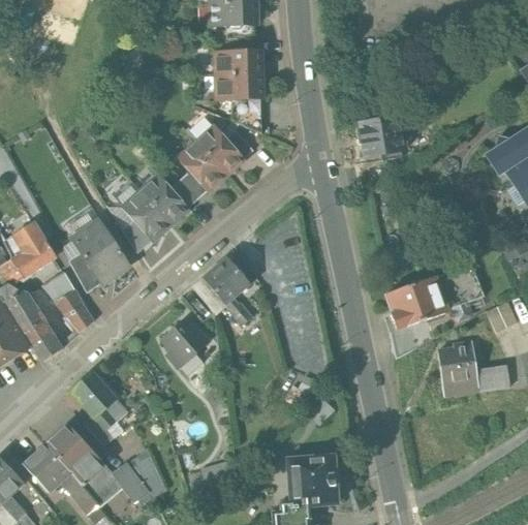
[(212,0),(212,26),(226,26),(255,25),(257,25),(256,0),(212,0)]
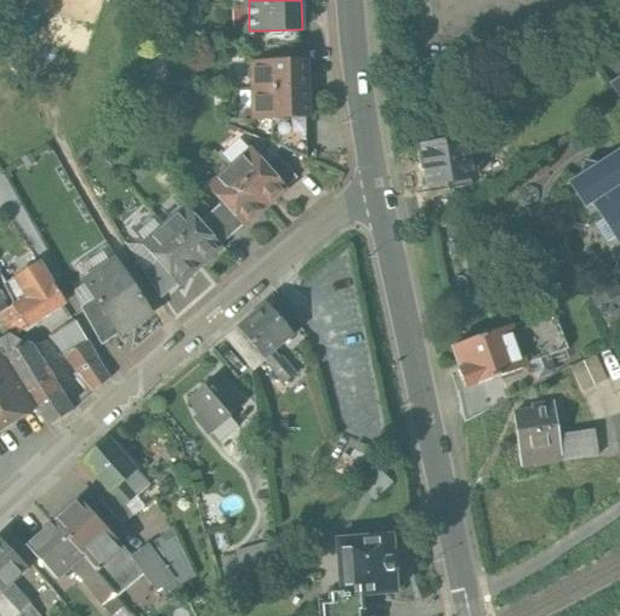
[(300,43),(300,29),(266,30),(266,43),(269,43),(300,43)]
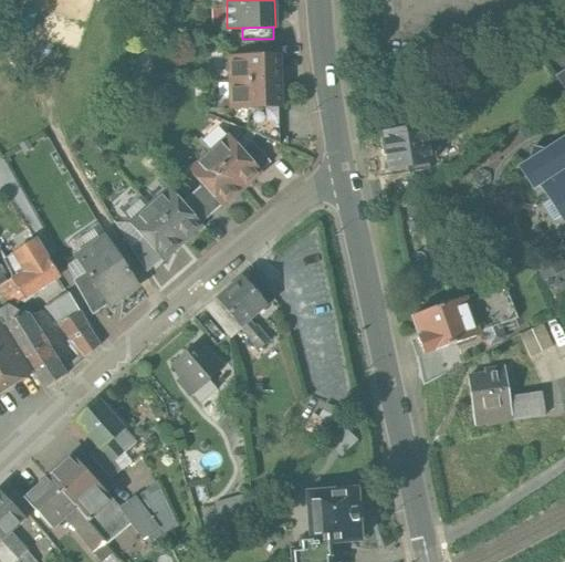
[(273,39),(246,39),(247,53),(278,52),(276,39),(273,39)]
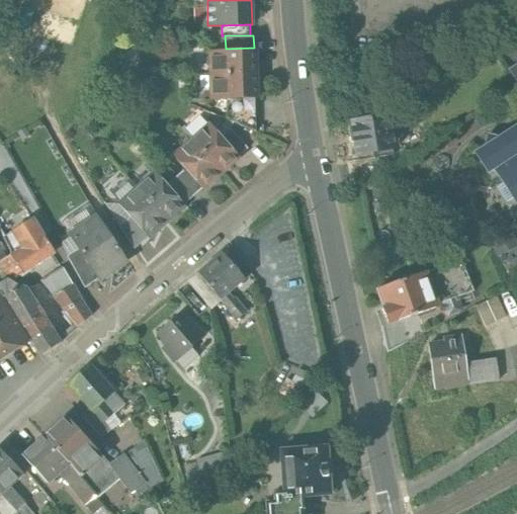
[(226,49),(211,49),(212,73),(257,71),(256,48),(226,49)]
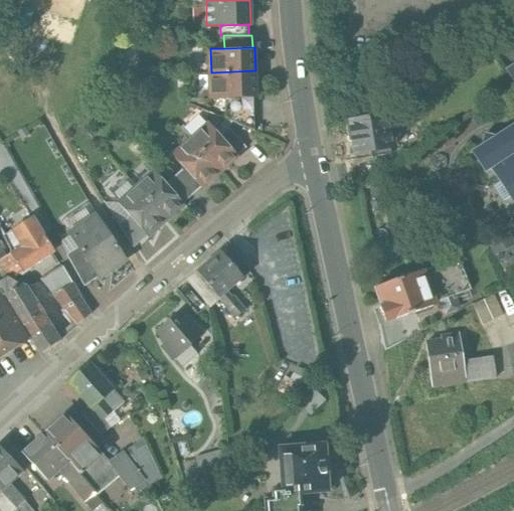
[(255,70),(211,72),(211,97),(225,97),(254,96),(257,96),(255,70)]
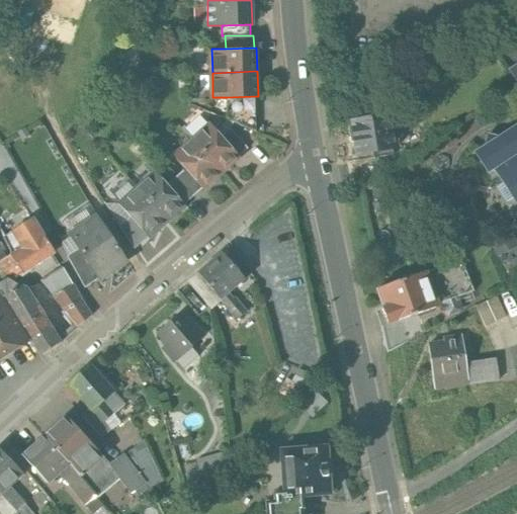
[(256,96),(227,97),(228,116),(257,130),(256,96)]
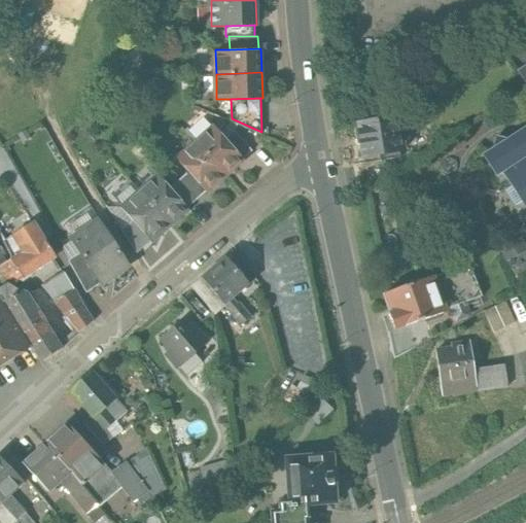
[(398,113),(359,120),(365,153),(405,146),(402,136),(408,135),(406,123),(400,124),(398,113)]
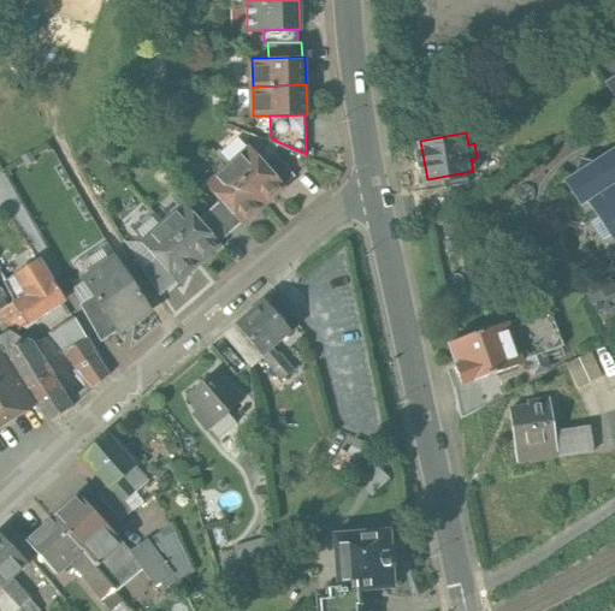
[(264,160),(250,146),(230,164),(264,203),(285,184),(264,160)]
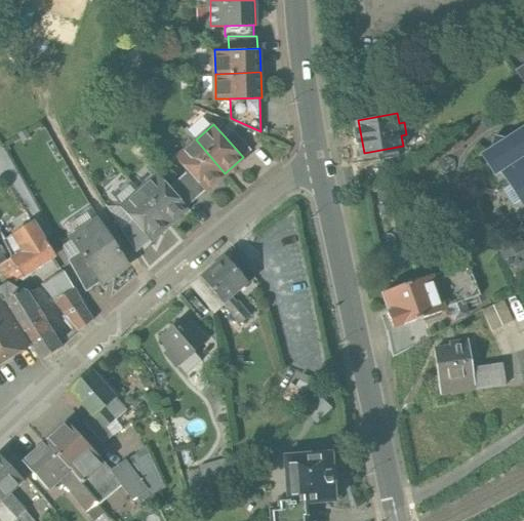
[(523,129),(522,127),(507,137),(494,134),(492,147),(483,153),(495,171),(501,167),(513,183),(518,179),(523,187),(523,198),(523,129)]
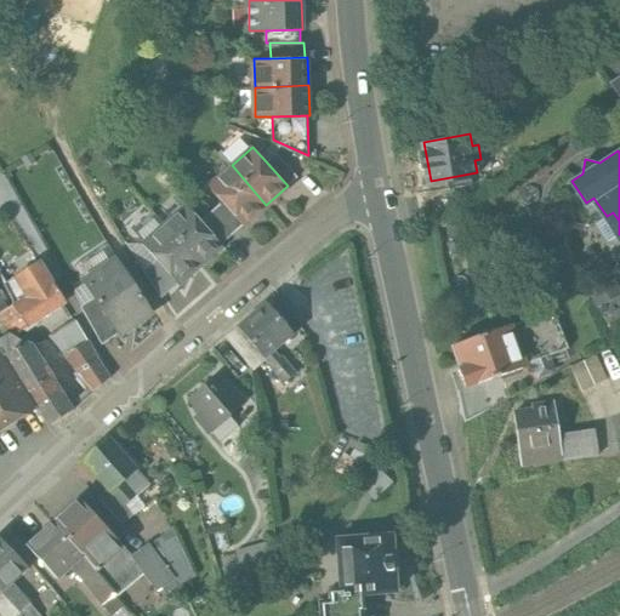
[(299,175),(277,152),(266,161),(286,184),(299,175)]
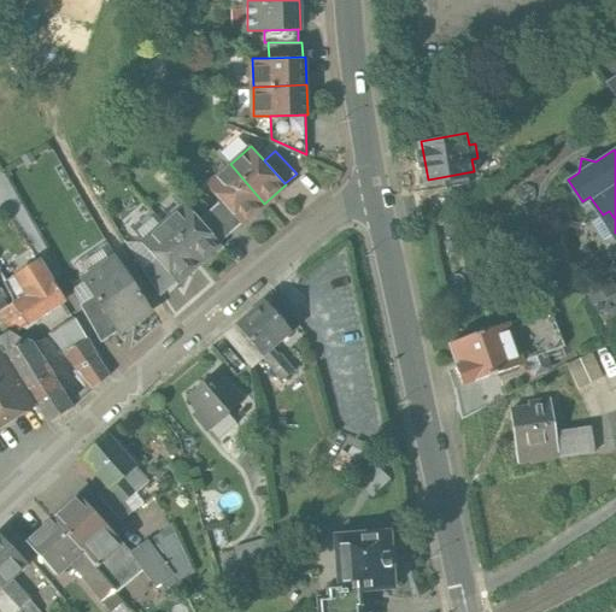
[(264,204),(230,164),(209,183),(222,199),(242,222),(244,223),(264,204)]
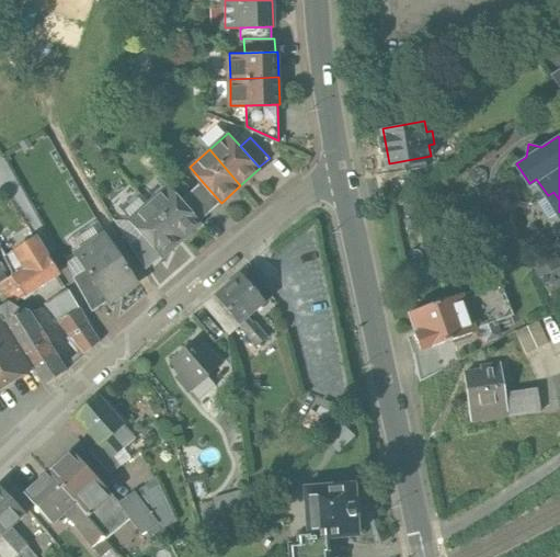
[(202,181),(192,190),(210,211),(220,202),(202,181)]
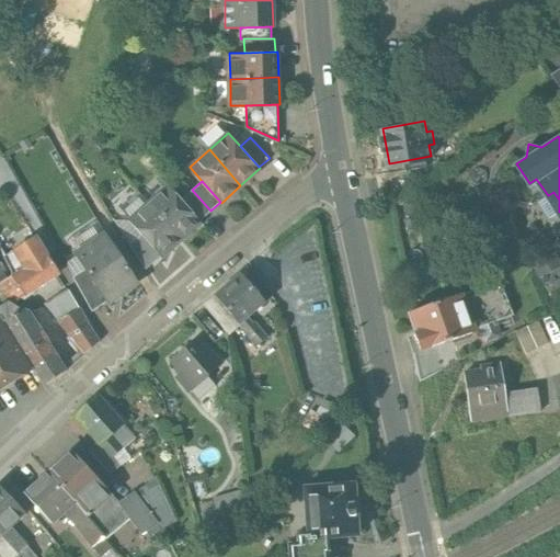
[(182,197),(170,184),(149,202),(181,237),(201,219),(182,197)]
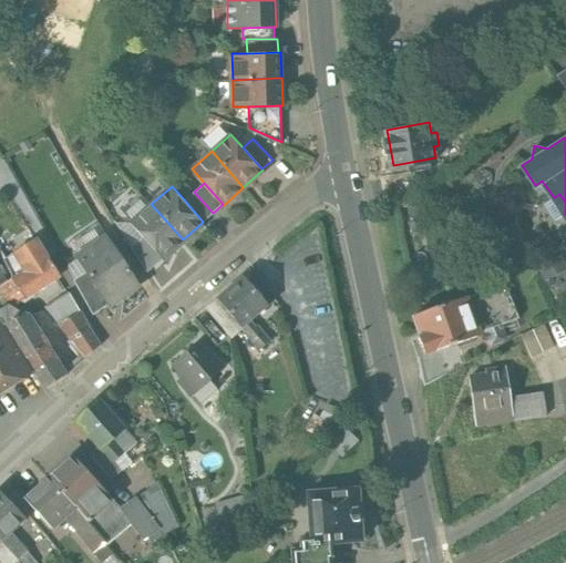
[(194,192),(184,200),(203,222),(213,213),(194,192)]
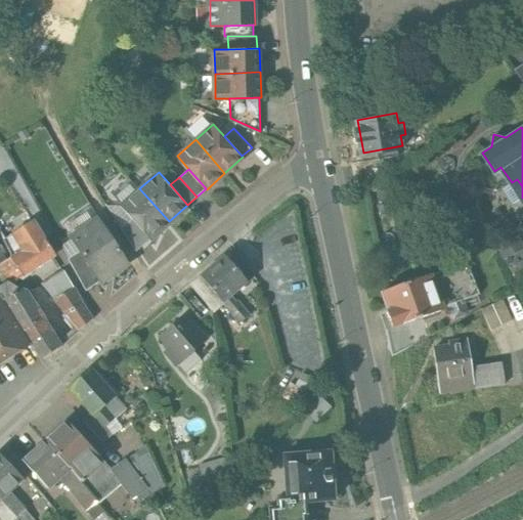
[(169,221),(139,188),(122,204),(133,217),(150,235),(151,236),(169,221)]
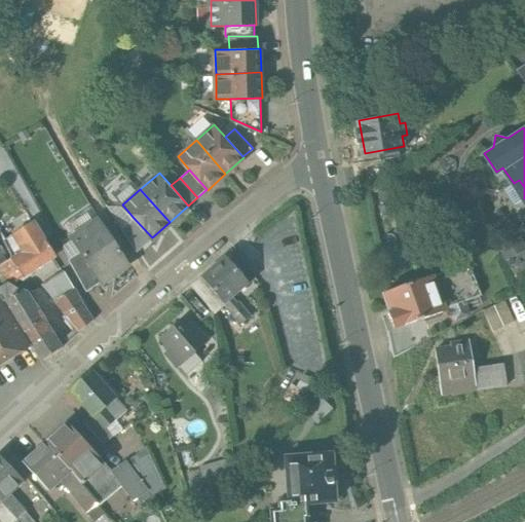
[(151,236),(134,218),(122,228),(137,250),(151,236)]
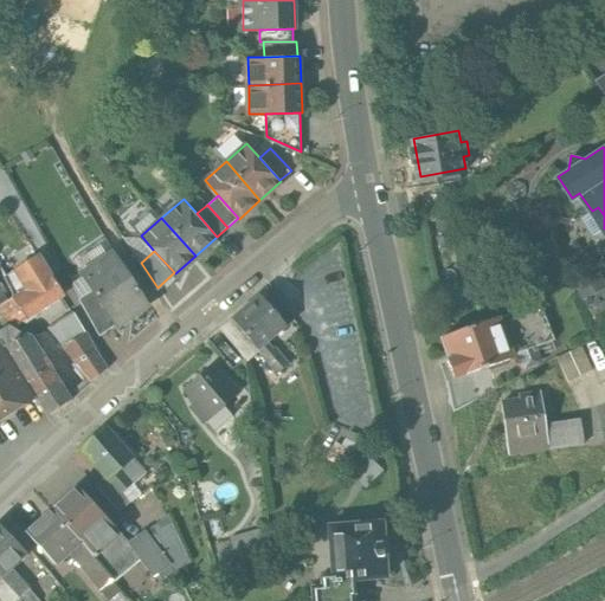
[(116,252),(83,275),(92,288),(117,324),(149,303),(132,276),(116,252)]
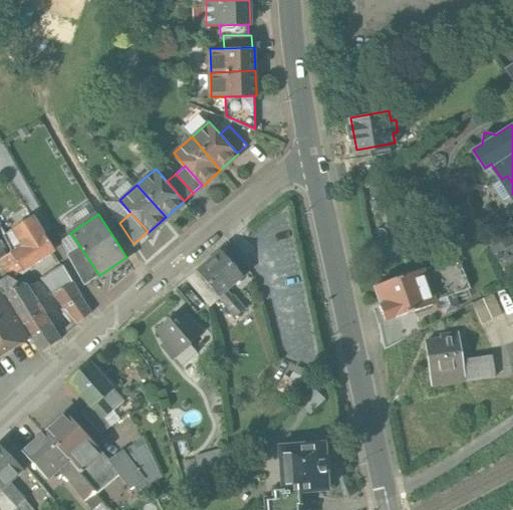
[(32,215),(3,233),(12,249),(13,250),(43,232),(32,215)]
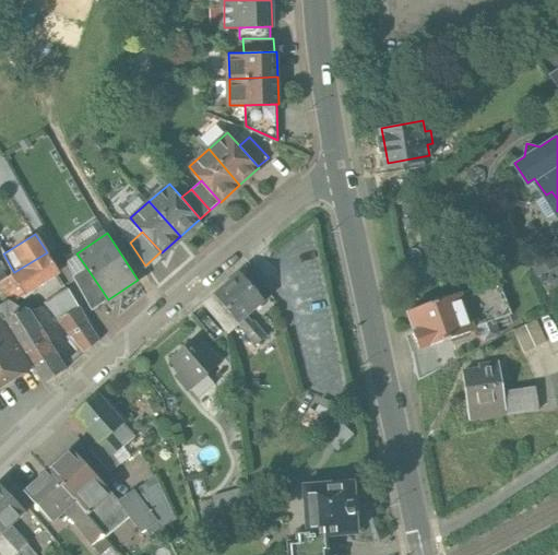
[(47,252),(14,272),(25,291),(58,270),(47,252)]
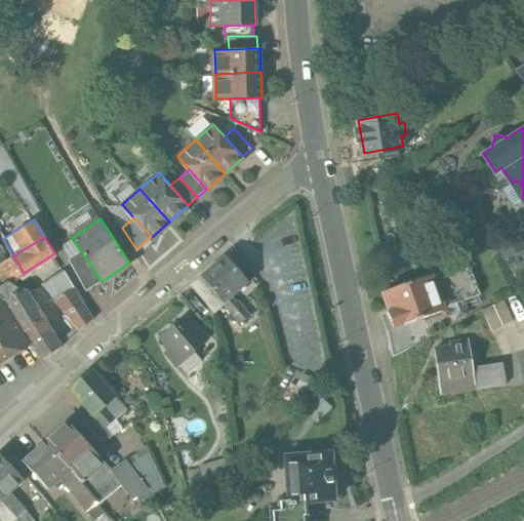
[(102,281),(80,249),(69,257),(87,291),(102,281)]
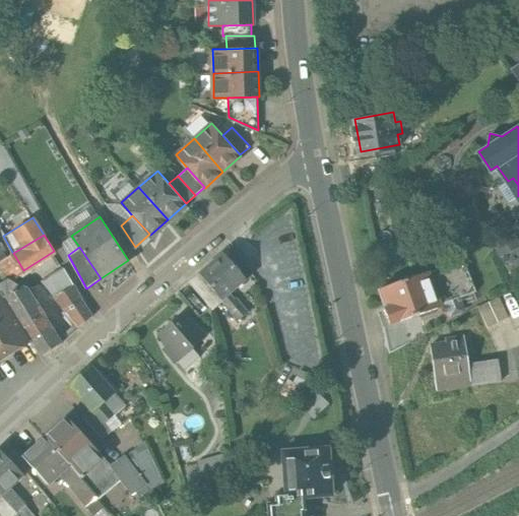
[(224,251),(199,272),(220,298),(228,292),(246,276),(224,251)]
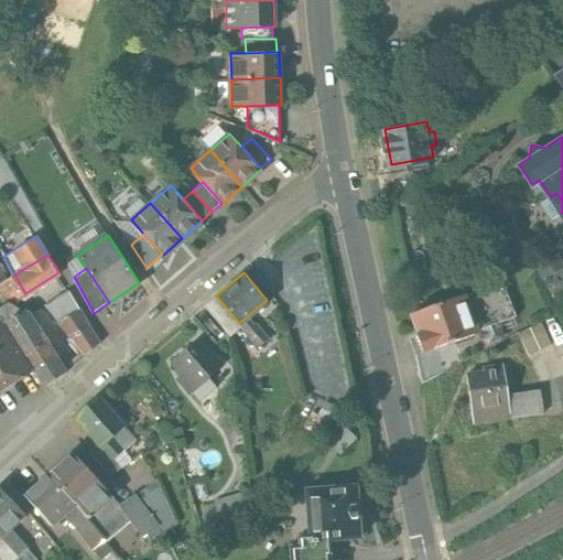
[(13,273),(0,282),(0,289),(4,294),(15,299),(25,293),(14,275),(13,273)]
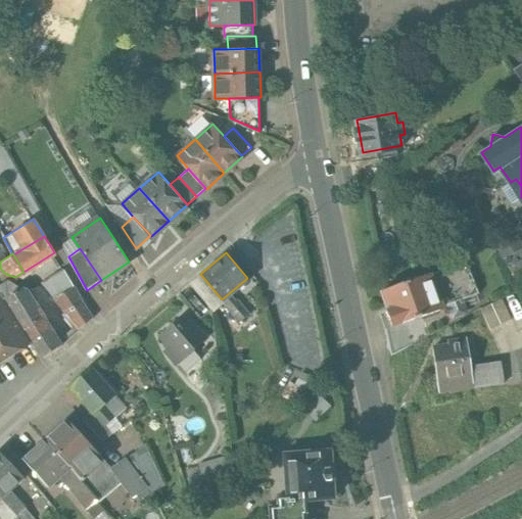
[(467,260),(429,273),(440,304),(478,291),(467,260)]
